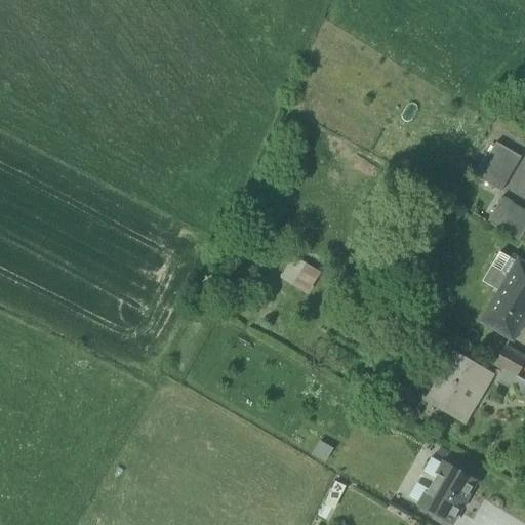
[(476,178),(500,193),(521,158),(496,144),(476,178)]
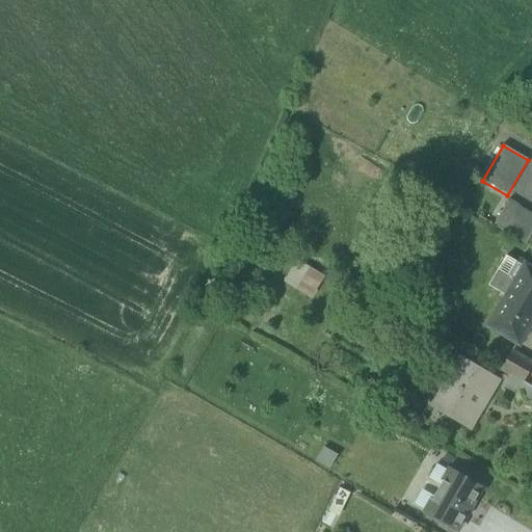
[(494,227),(526,245),(531,234),(531,215),(508,202),(494,227)]
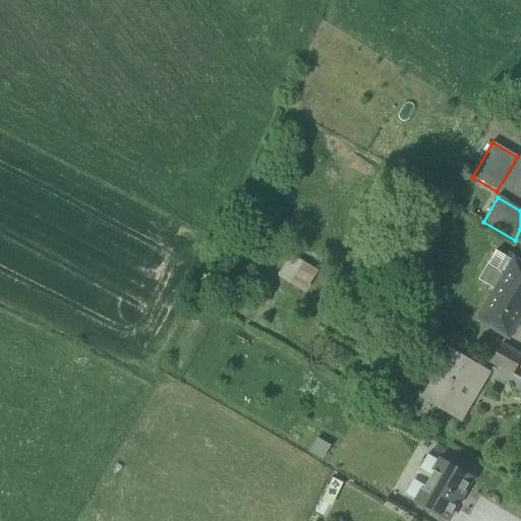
[(307,292),(319,269),(289,254),(277,277),(307,292)]
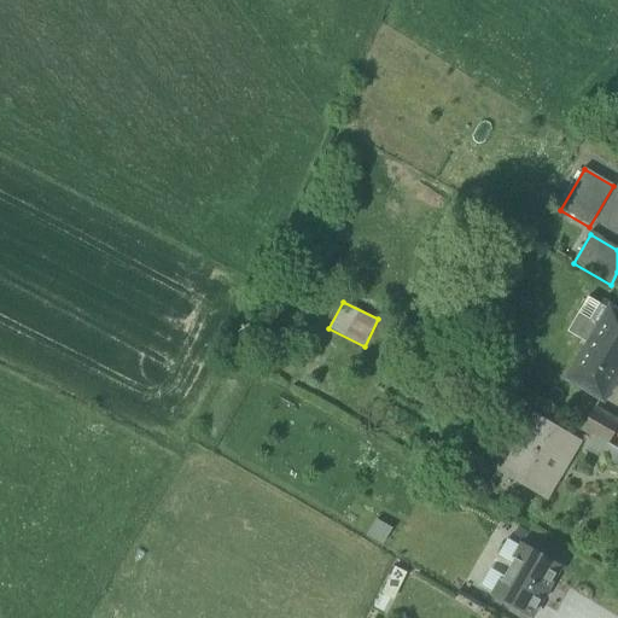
[(567,383),(602,403),(617,375),(617,314),(610,310),(608,313),(600,308),(589,325),(598,330),(567,383)]
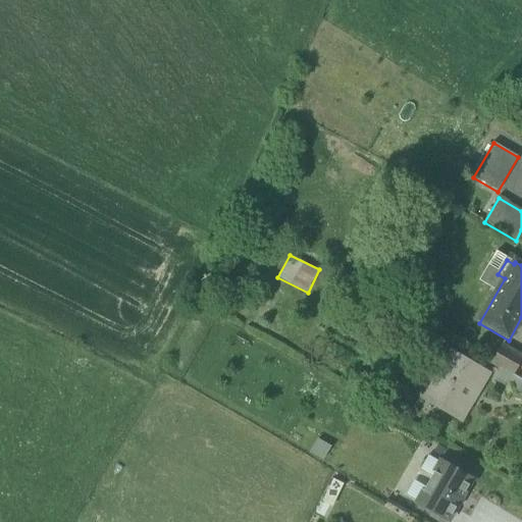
[(421,397),(462,420),(488,375),(448,352),(421,397)]
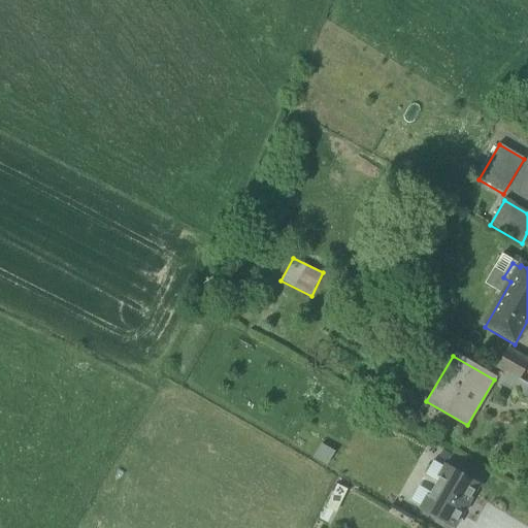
[(497,367),(507,373),(520,381),(526,371),(503,358),(497,367)]
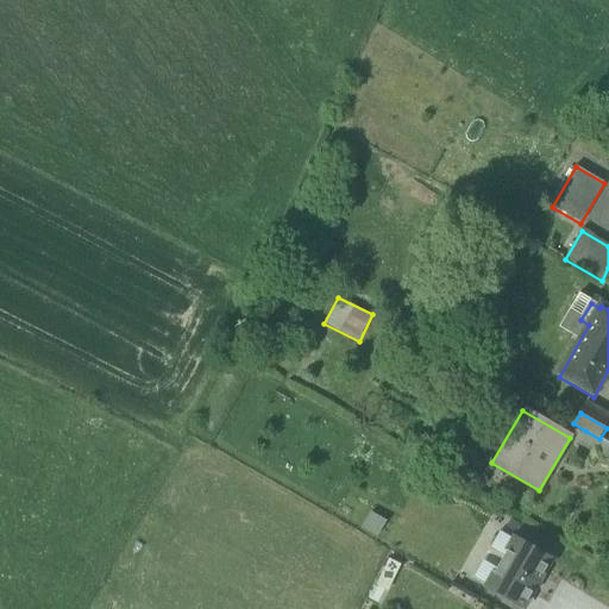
[(608,444),(600,439),(585,431),(577,444),(608,462),(608,444)]
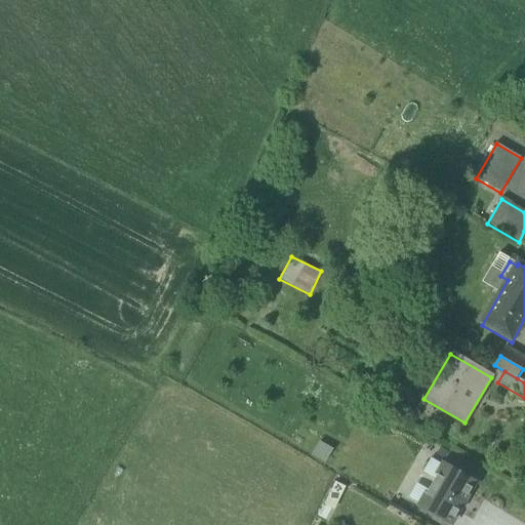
[(475,481),(444,463),(419,507),(450,524),(475,481)]
